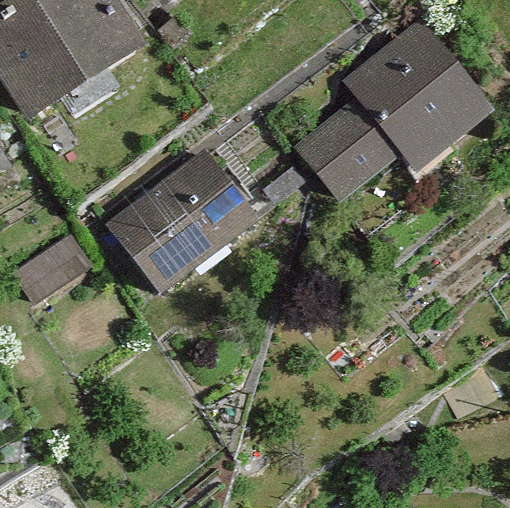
[(0,0),(0,75),(26,117),(143,46),(114,0),(0,0)]
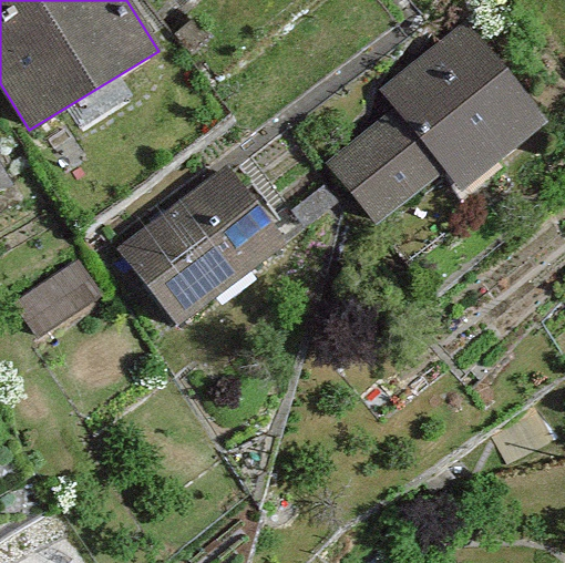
[(173,0),(182,10),(193,0),(173,0)]
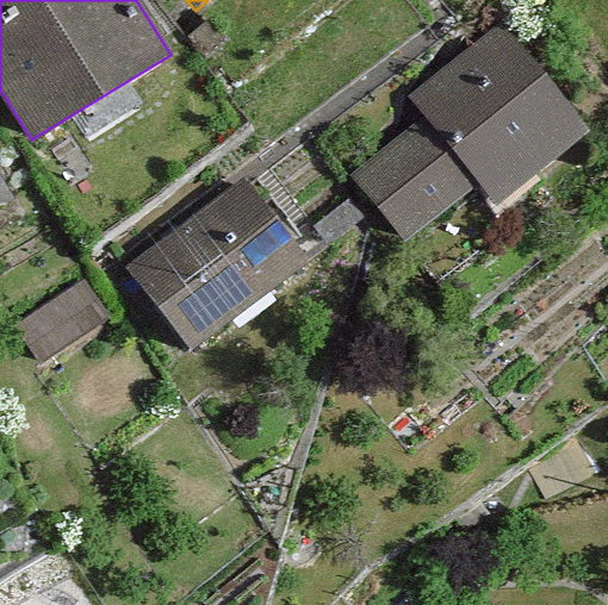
[(591,131),(502,20),(414,89),(429,110),(351,172),(405,241),(485,179),(503,201),(591,131)]
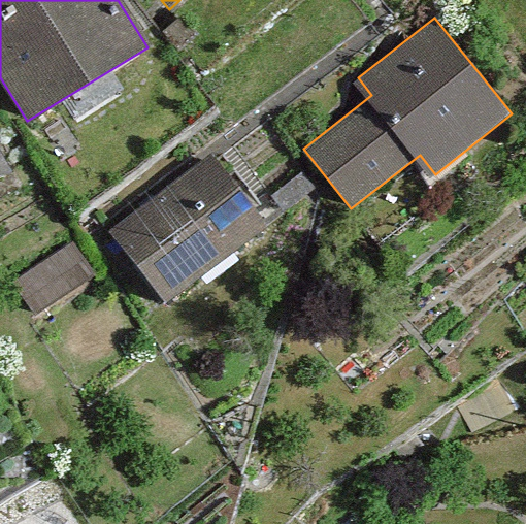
[(110,232),(161,302),(267,226),(216,156),(110,232)]
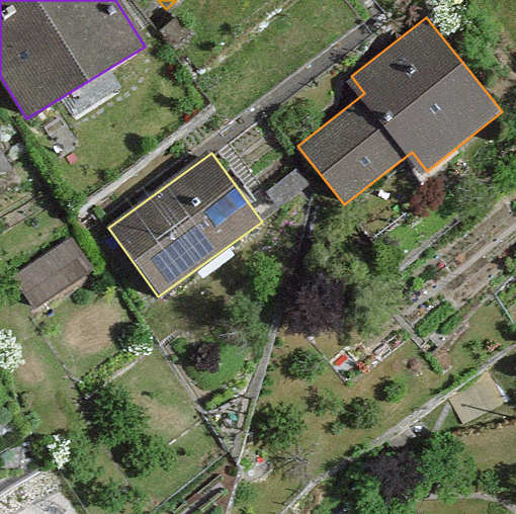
[(70,282),(101,261),(83,235),(52,255),(70,282)]
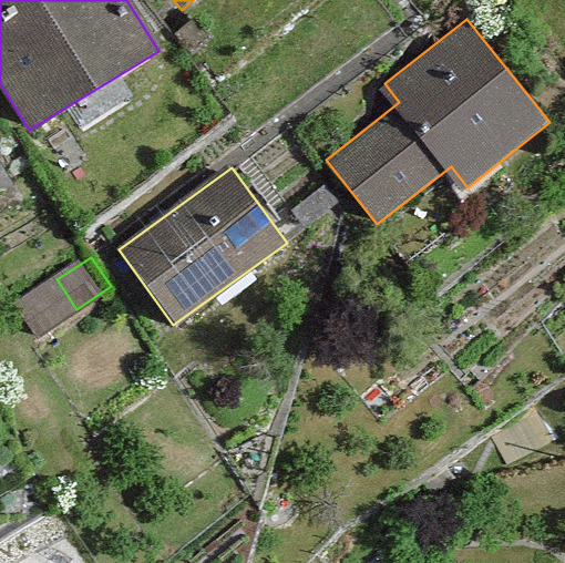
All buildings are outlined.
